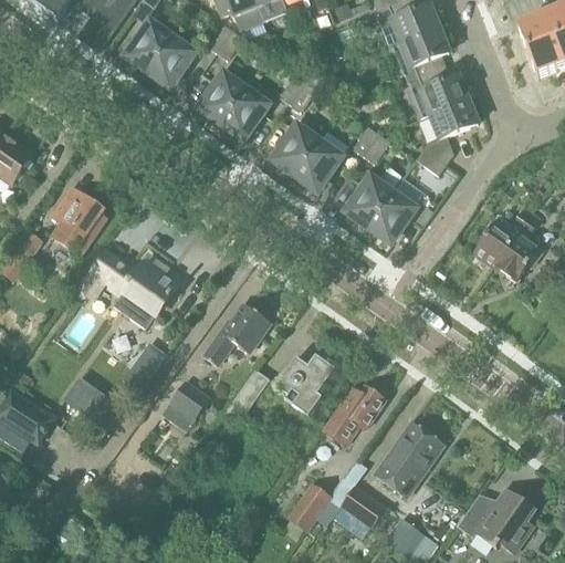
[(70,2),(71,0),(25,0),(58,22),(65,10),(70,2)]
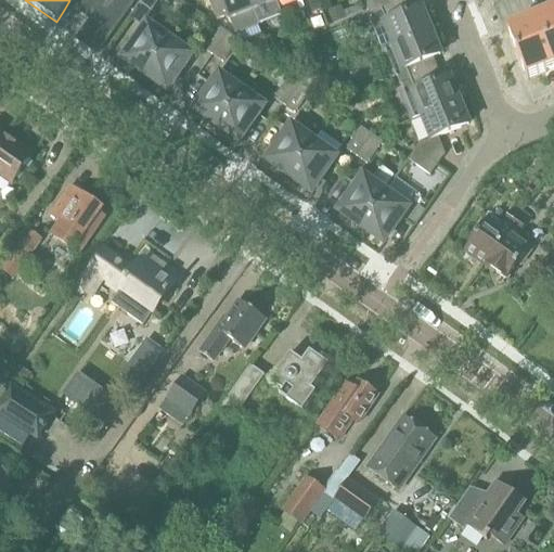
[(90,18),(77,37),(97,50),(131,0),(84,0),(84,1),(79,11),(90,18)]
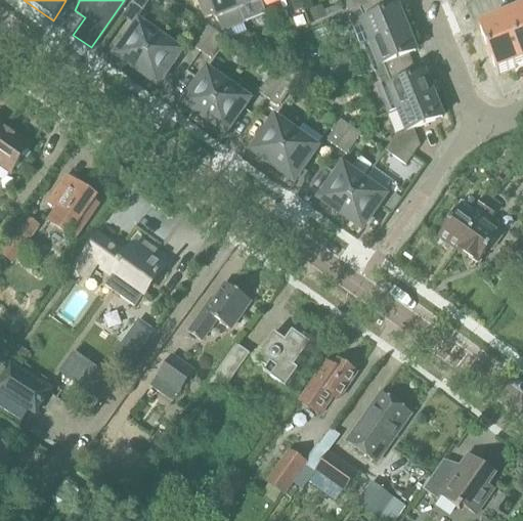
[(132,0),(122,14),(136,25),(138,20),(145,10),(142,8),(147,0),(132,0)]
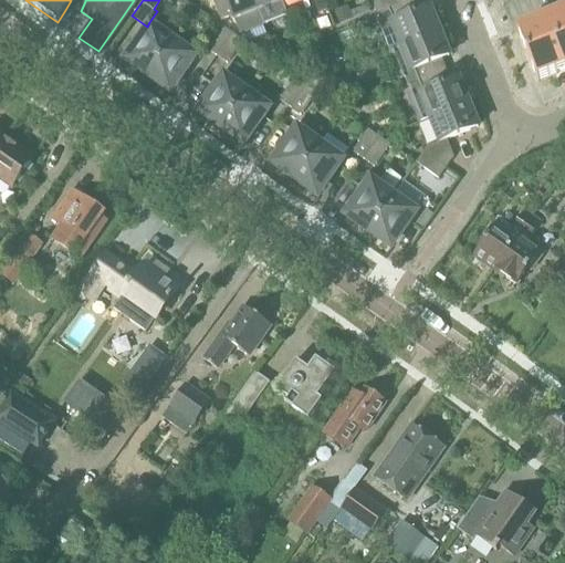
[(212,0),(220,18),(232,13),(233,16),(240,32),(264,22),(263,22),(257,6),(254,0),(212,0)]
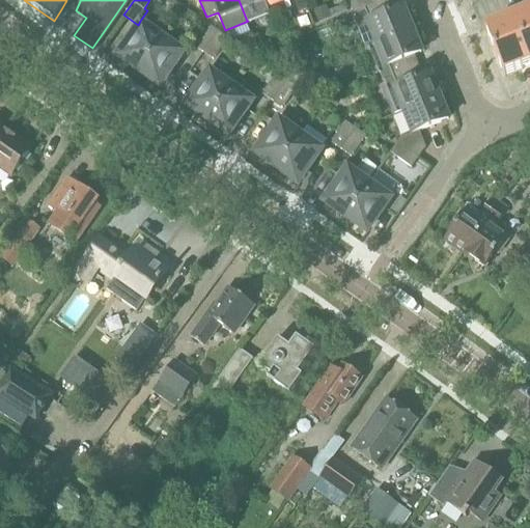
[(239,0),(241,5),(247,21),(269,11),(263,0),(239,0)]
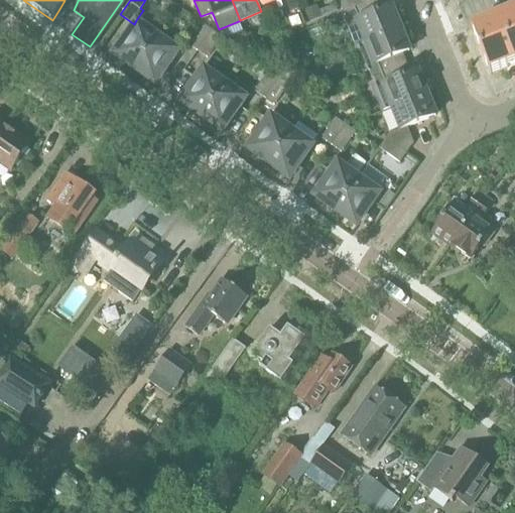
[(289,10),(298,7),(294,0),(285,0),(289,10)]
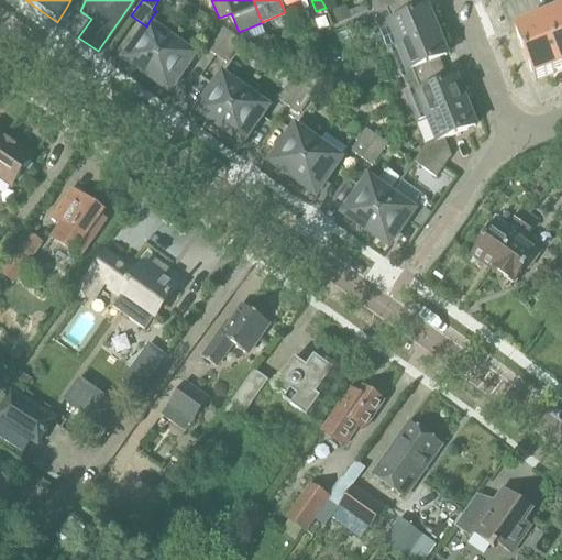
[(387,8),(383,0),(372,0),(370,1),(375,13),(387,8)]
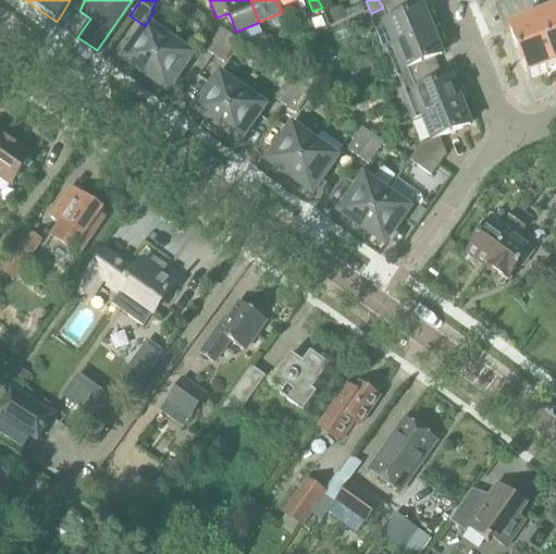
[(371,13),(369,13),(382,49),(393,45),(395,45),(395,44),(432,28),(422,5),(412,10),(409,0),(403,0),(383,8),(371,13)]
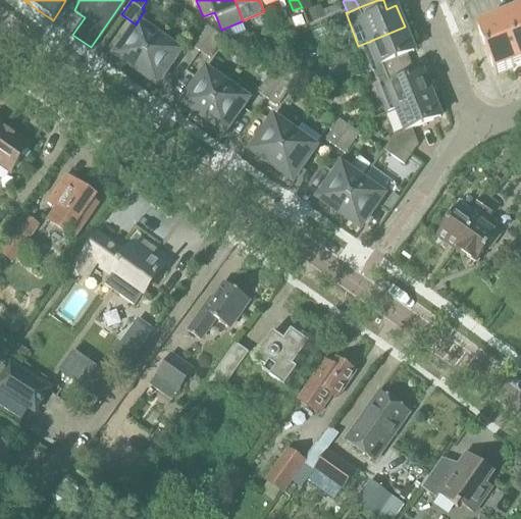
[(322,9),(320,4),(308,9),(313,20),(325,16),(322,9)]
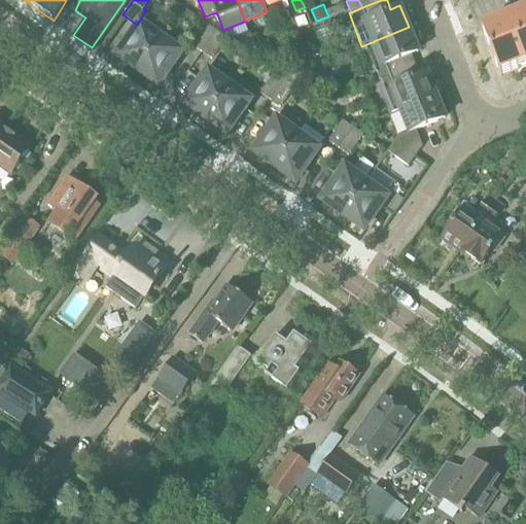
[(525,9),(482,28),(500,74),(525,64),(525,9)]
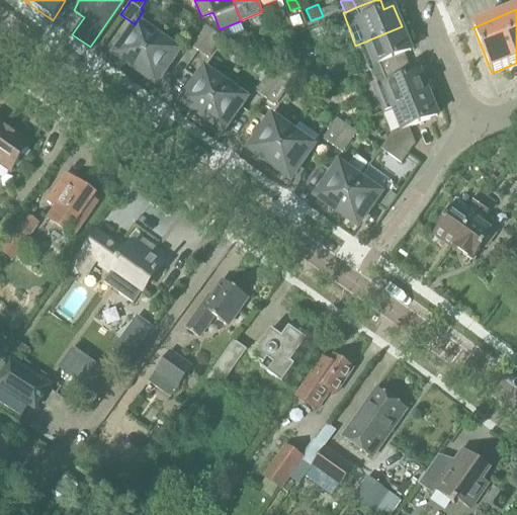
[(135,24),(114,52),(135,67),(157,34),(137,20),(135,24)]
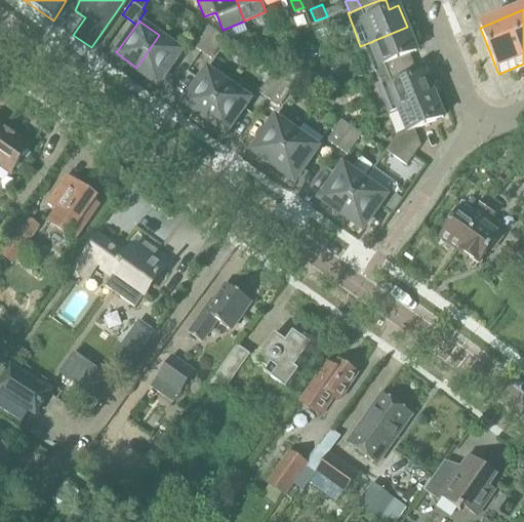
[(190,43),(200,49),(214,29),(205,22),(190,43)]
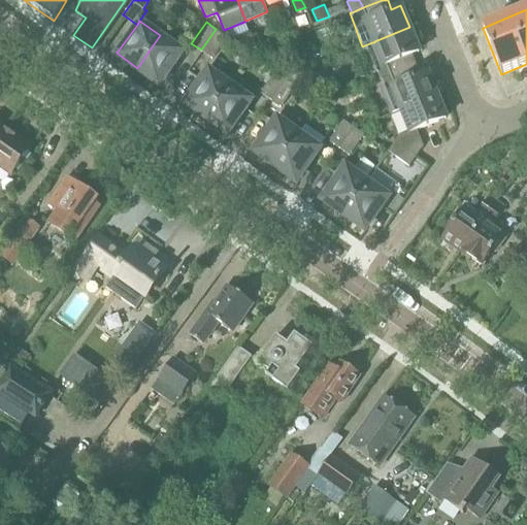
[(362,46),(360,47),(371,74),(377,71),(380,77),(414,64),(408,54),(419,50),(409,27),(374,41),(374,42),(372,42),(362,46)]
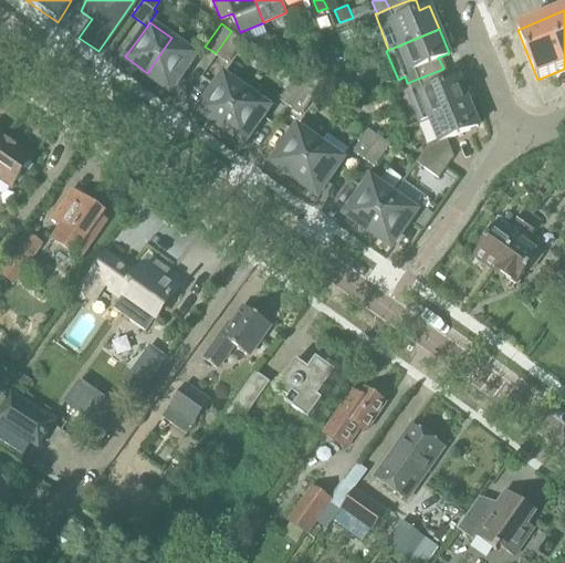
[(231,31),(216,53),(227,61),(242,39),(231,31)]
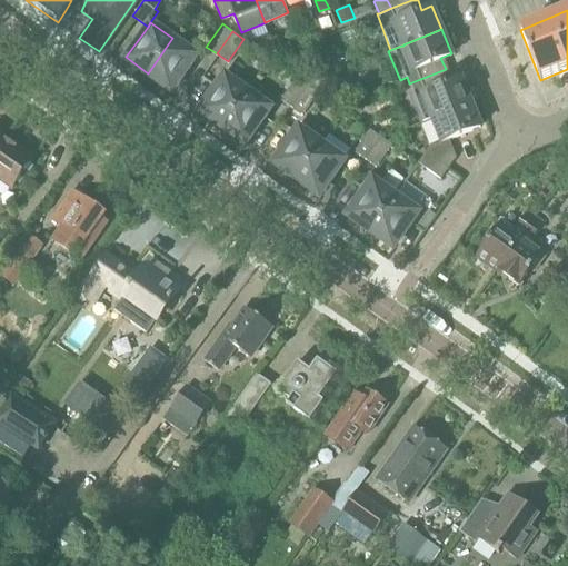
[(172,38),(148,73),(170,89),(195,55),(172,38)]
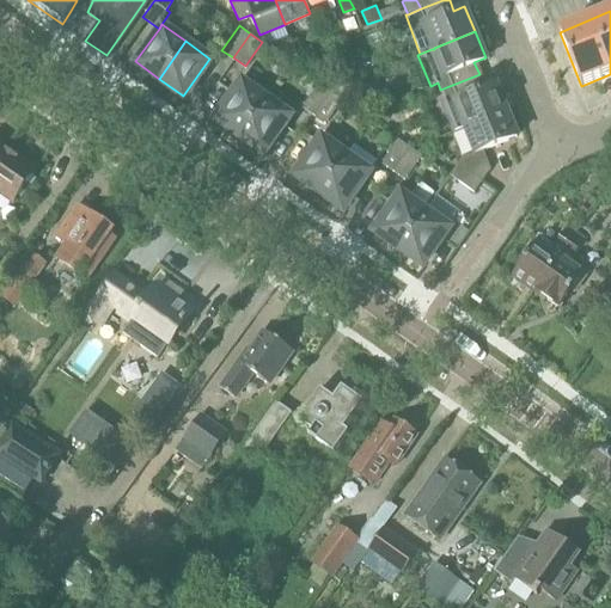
[(335,73),(340,86),(350,81),(346,69),(335,73)]
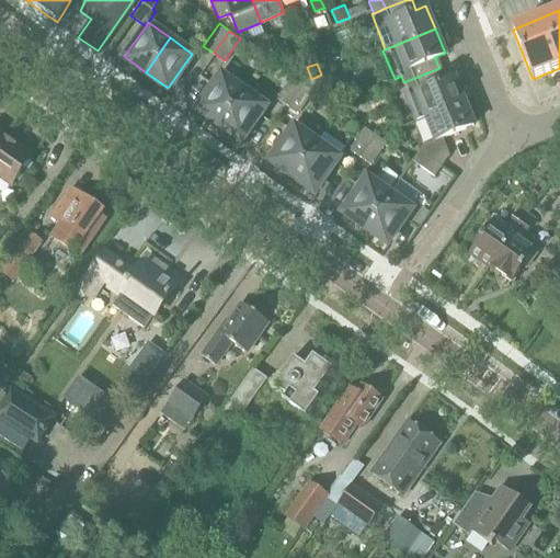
[(292,75),(303,82),(311,79),(307,67),(306,65),(296,69),(292,75)]
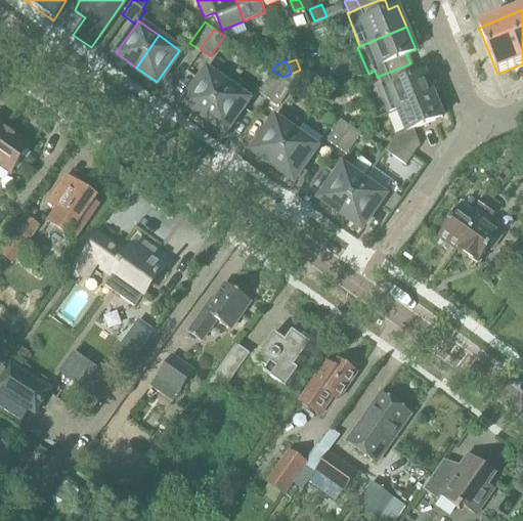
[(381,84),(376,86),(386,113),(397,107),(398,107),(398,106),(433,93),(424,71),(415,75),(410,63),(377,77),(378,79),(379,78),(381,84)]
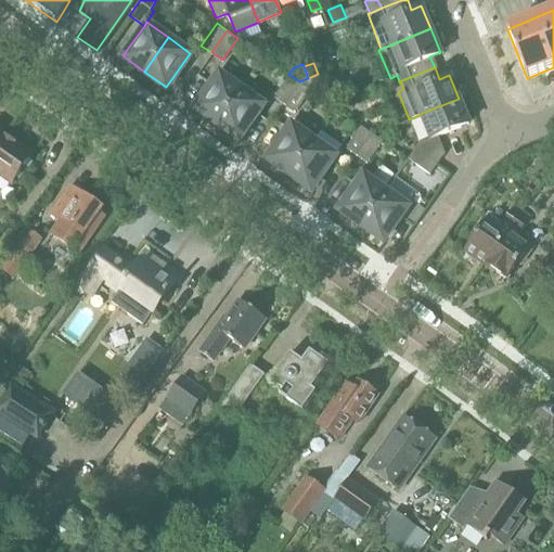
[(219,73),(195,106),(217,122),(241,88),(219,73)]
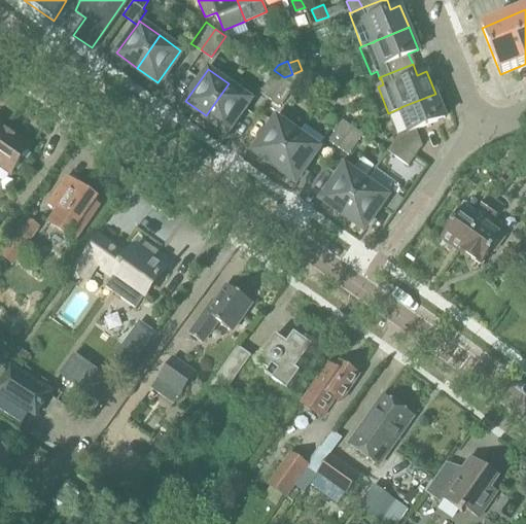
[(259,91),(270,98),(284,77),(274,70),(259,91)]
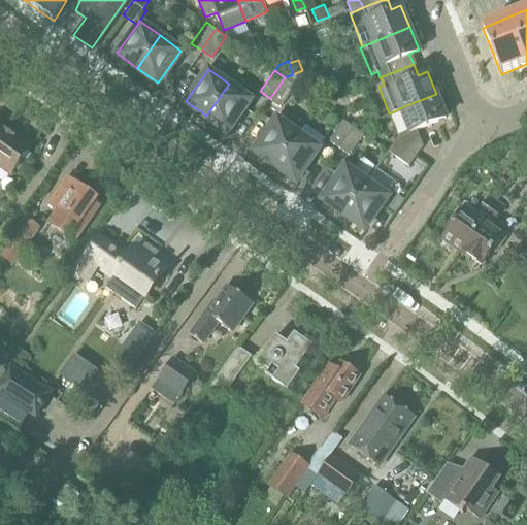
[(270,98),(280,105),(295,85),(285,77),(270,98)]
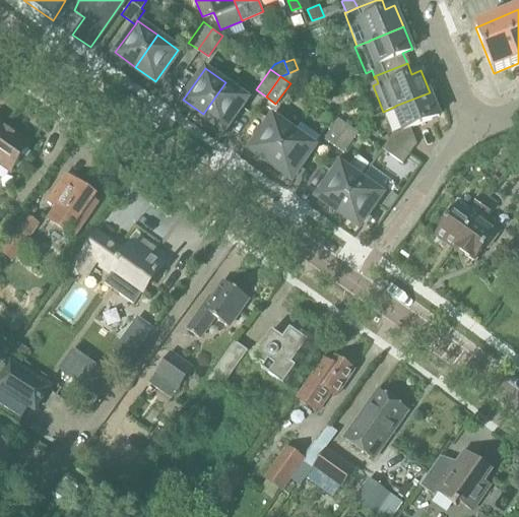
[(225,82),(203,114),(223,129),(246,98),(225,82)]
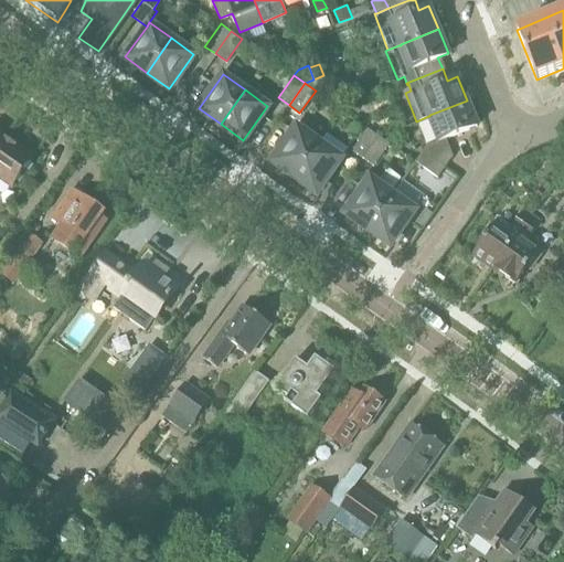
[(427,144),(423,149),(445,166),(453,155),(445,137),(477,125),(467,101),(429,115),(429,116),(438,139),(427,144)]
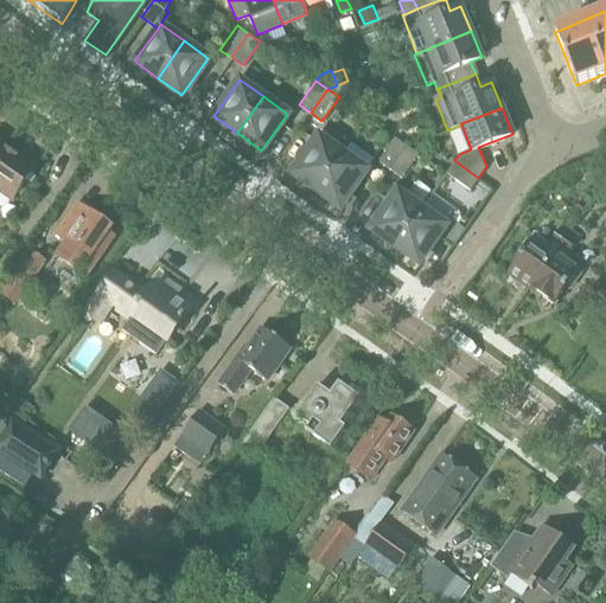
[(318,135),(292,172),(316,188),(342,152),(318,135)]
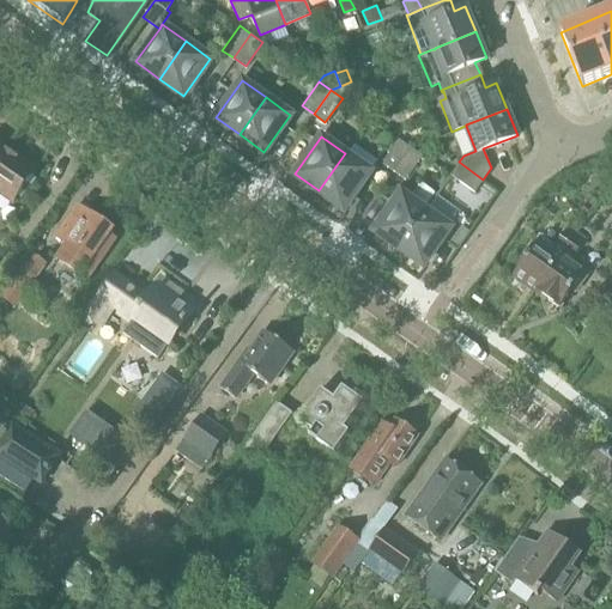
[(382,162),(393,170),(411,146),(399,138),(382,162)]
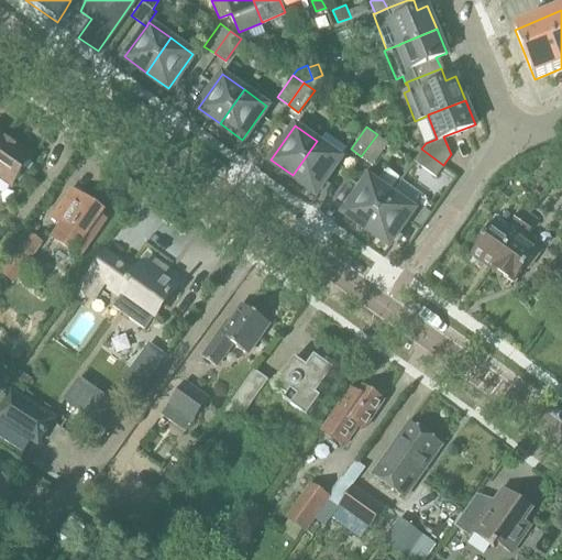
[(377,134),(361,156),(372,164),(387,142),(377,134)]
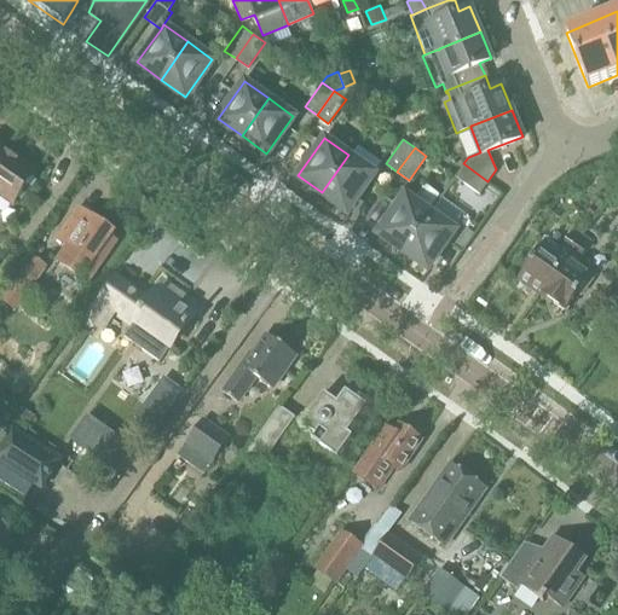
[(0,195),(12,202),(34,170),(6,151),(0,160),(0,195)]
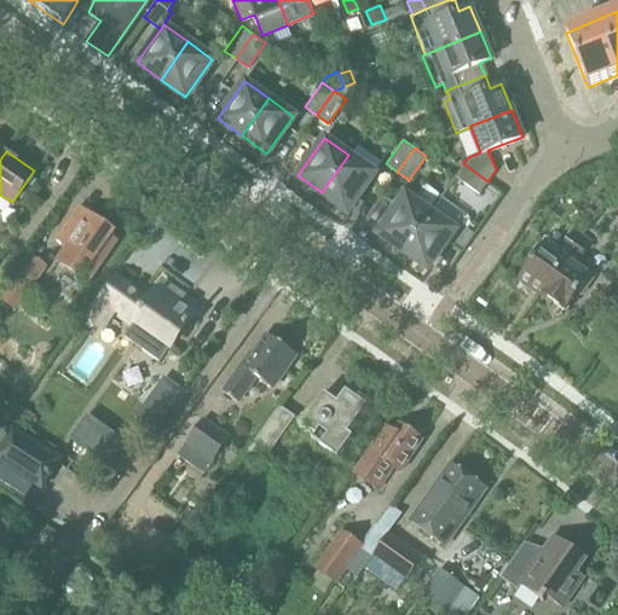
[(348,155),(322,192),(346,210),(373,172),(348,155)]
